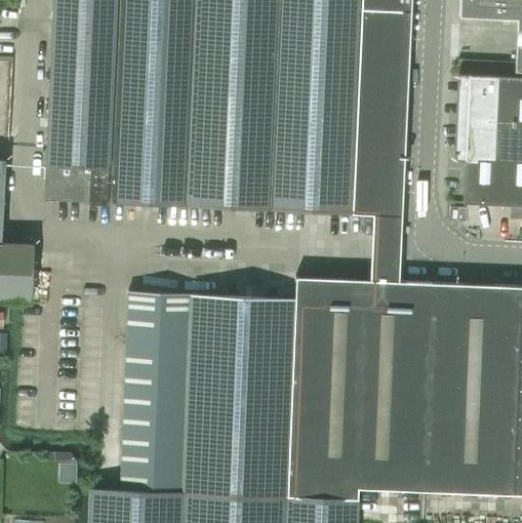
[(54,0),(52,70),(409,85),(412,11),(412,0),(54,0)]
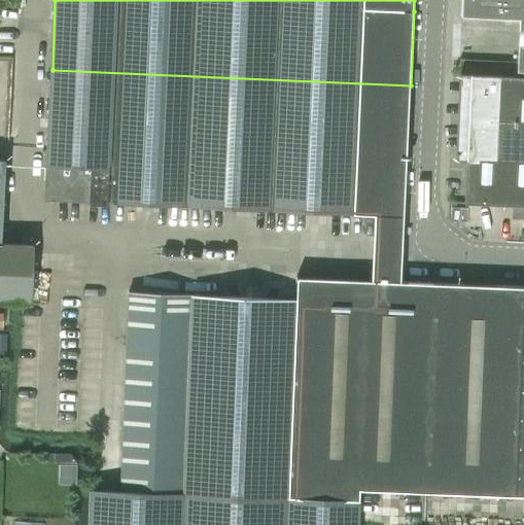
[(523,0),(462,0),(462,18),(520,21),(518,63),(460,60),(460,71),(523,73),(523,0)]
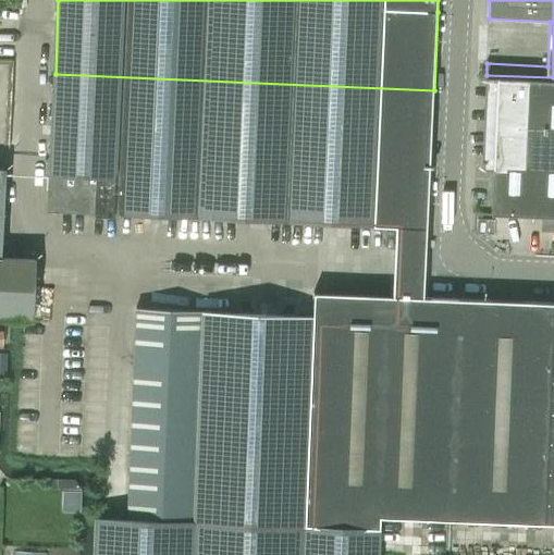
[(117,216),(182,219),(376,227),(376,229),(427,231),(427,253),(428,253),(434,90),(56,74),(49,213),(96,216),(96,217),(115,218),(117,216)]
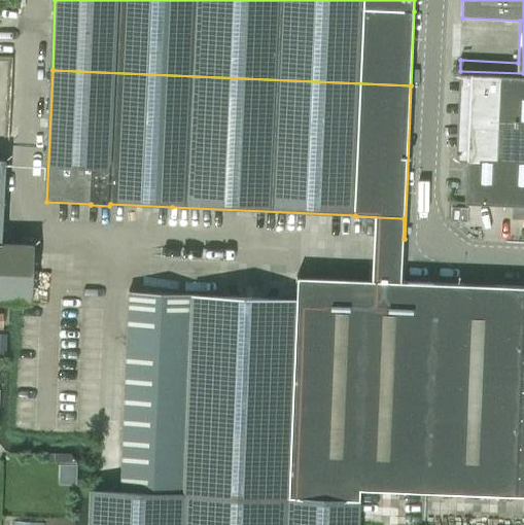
[(523,77),(473,75),(466,204),(523,206),(523,77)]
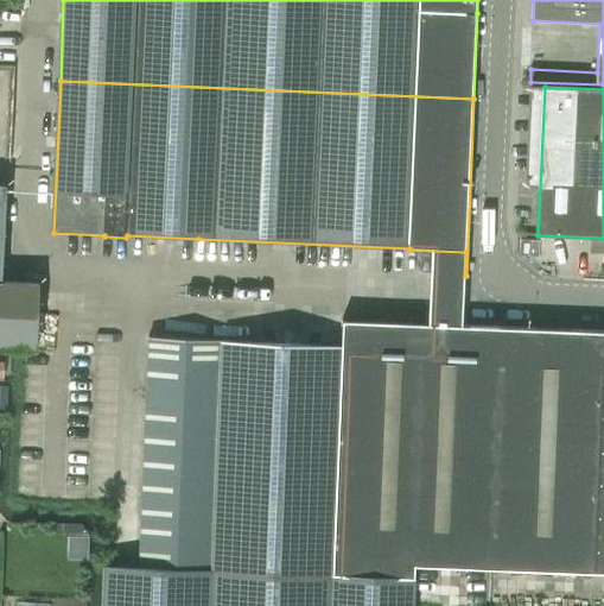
[(0,184),(0,348),(38,351),(39,313),(40,283),(4,282),(8,184),(0,184)]
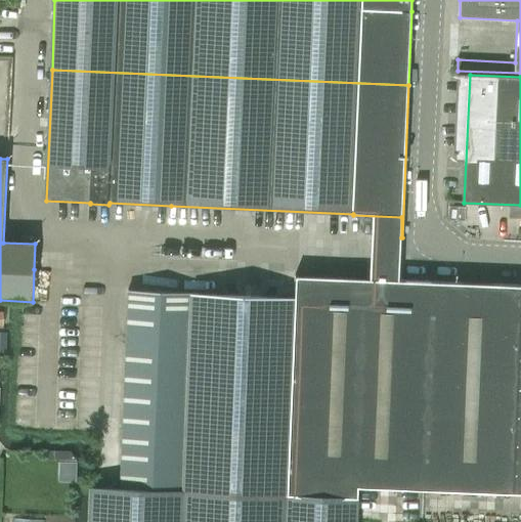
[(131,293),(122,489),(90,488),(88,521),(357,521),(359,487),(430,490),(436,335),(438,284),(400,281),(401,260),(399,260),(399,281),(298,278),(297,300),(131,293)]
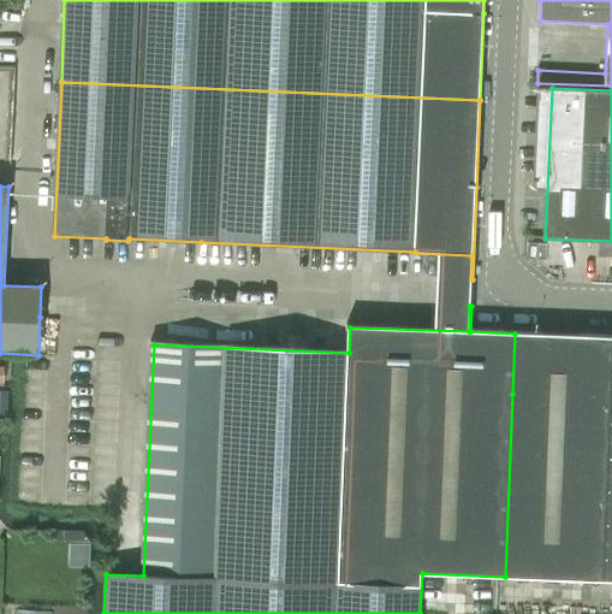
[(512,394),(505,577),(611,580),(611,336),(515,334),(512,394)]
